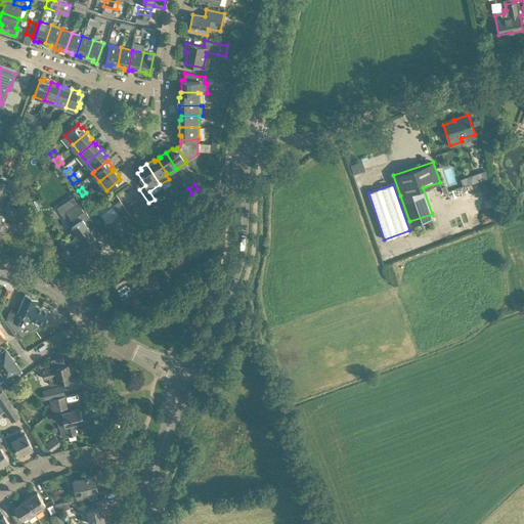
[(186,198),(191,193),(188,188),(183,193),(186,198)]
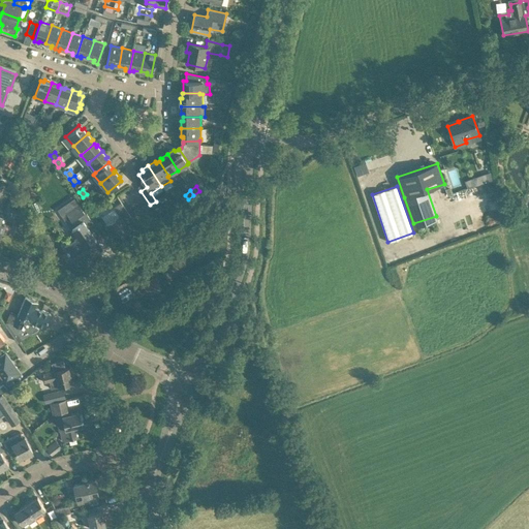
[(91,200),(87,194),(83,197),(87,204),(91,200)]
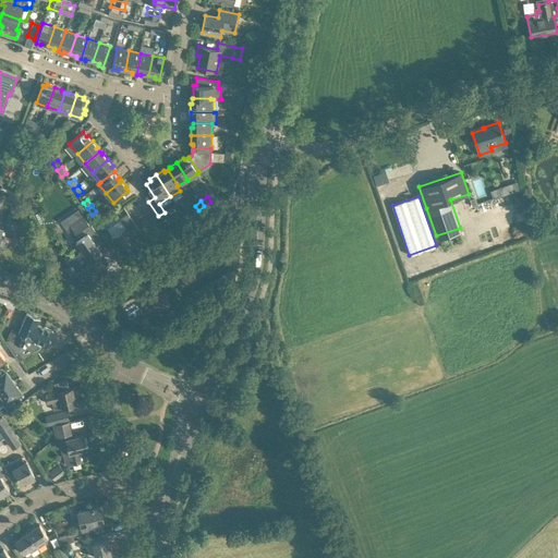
[(146,240),(128,213),(119,218),(120,220),(108,229),(112,235),(110,238),(121,253),(136,243),(137,245),(146,240)]
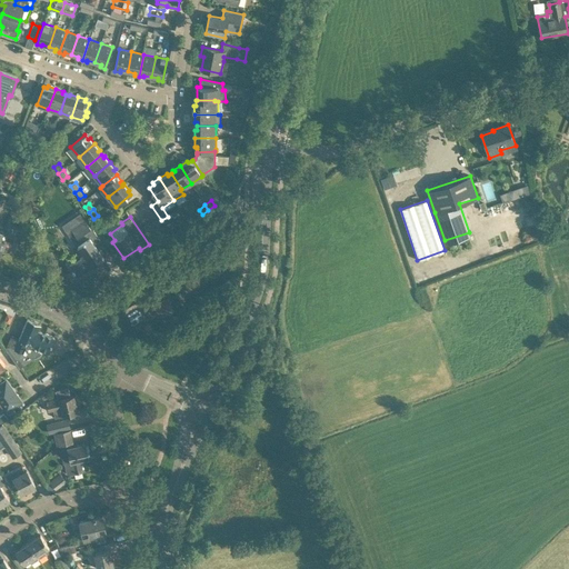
[(95,243),(100,240),(91,227),(90,228),(83,218),(71,227),(77,237),(73,239),(85,256),(69,266),(73,271),(72,271),(73,273),(75,273),(77,277),(105,258),(95,243)]
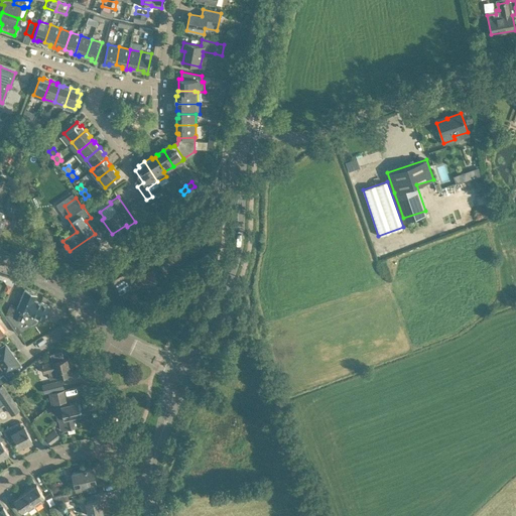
[(170,203),(173,208),(179,204),(176,199),(170,203)]
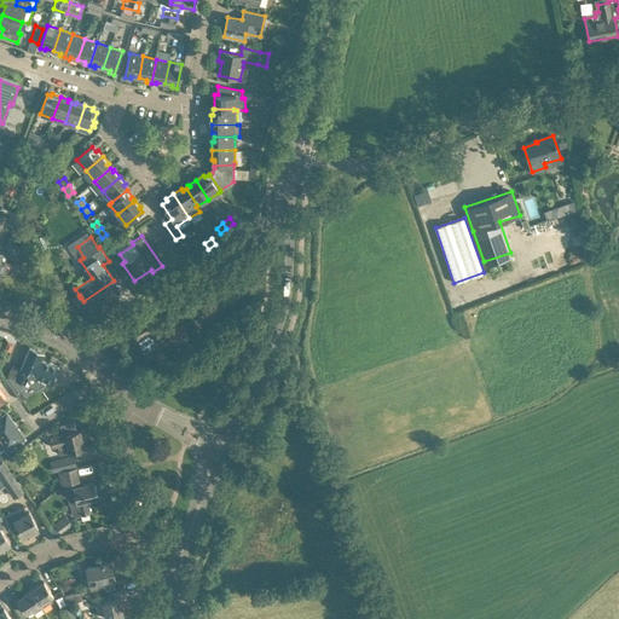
[(156,329),(150,318),(149,317),(128,330),(136,342),(137,341),(139,345),(138,346),(144,354),(156,346),(151,337),(149,334),(156,329)]
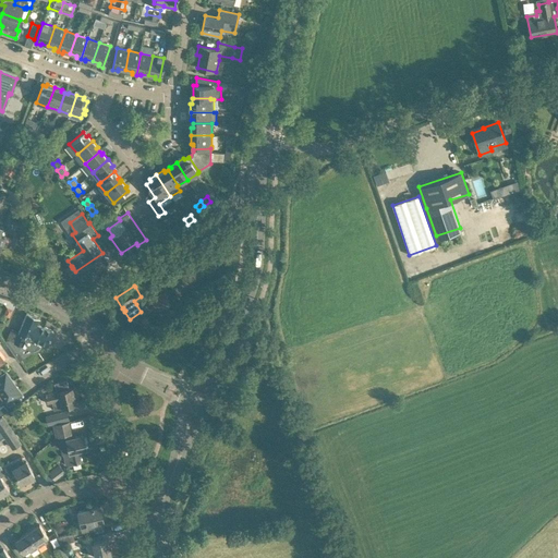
[(164,292),(150,299),(158,312),(165,307),(165,306),(169,303),(167,300),(168,300),(164,292)]
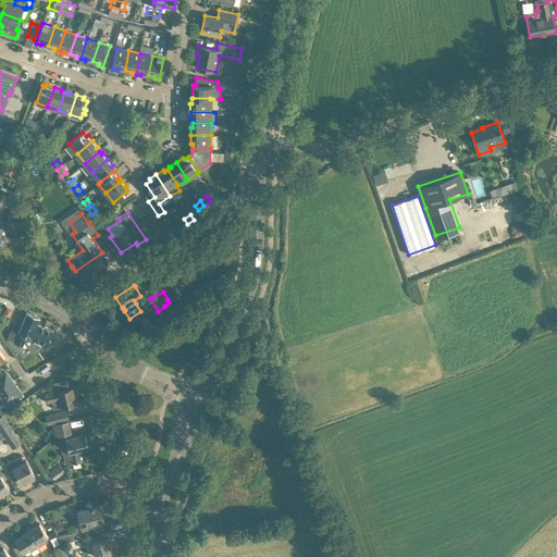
[(9,339),(5,341),(20,360),(33,350),(38,353),(40,347),(46,349),(53,330),(37,323),(40,317),(27,311),(14,342),(9,339)]
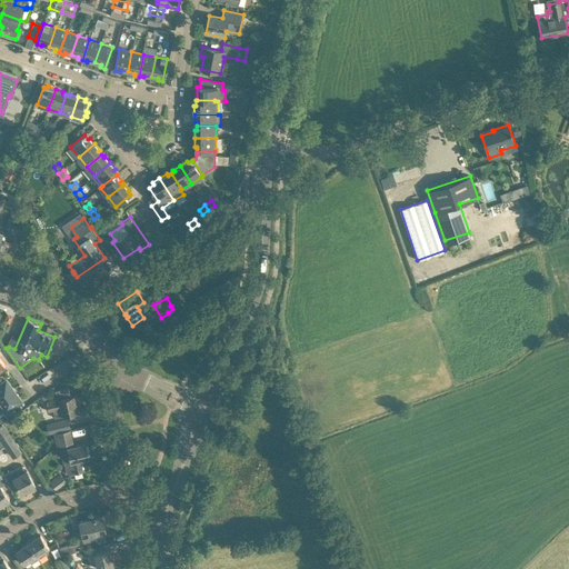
[(0,383),(0,402),(7,411),(21,401),(6,380),(0,383)]
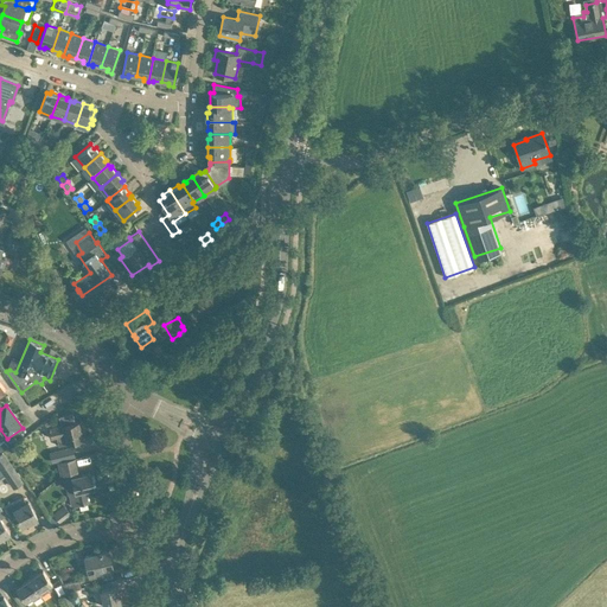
[(61,426),(49,429),(51,439),(57,438),(58,446),(83,440),(78,422),(75,422),(72,414),(58,416),(61,426)]
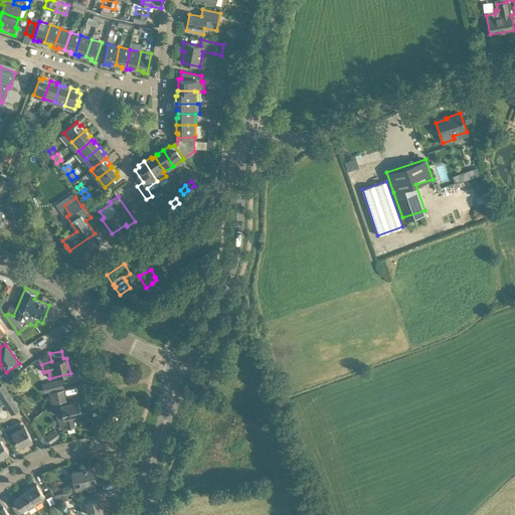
[(61,380),(42,384),(44,392),(63,387),(61,380)]
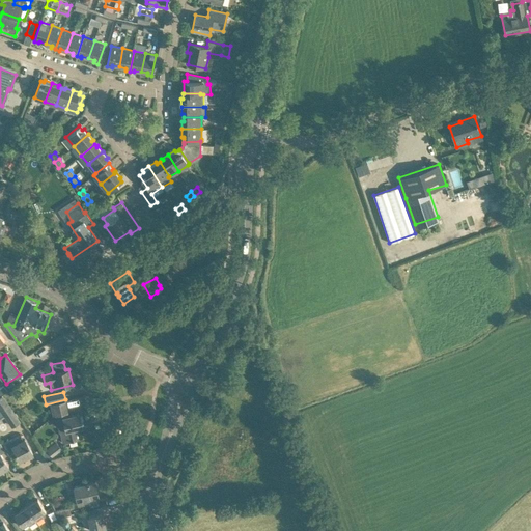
[(0,396),(0,410),(12,427),(21,421),(3,395),(0,396)]
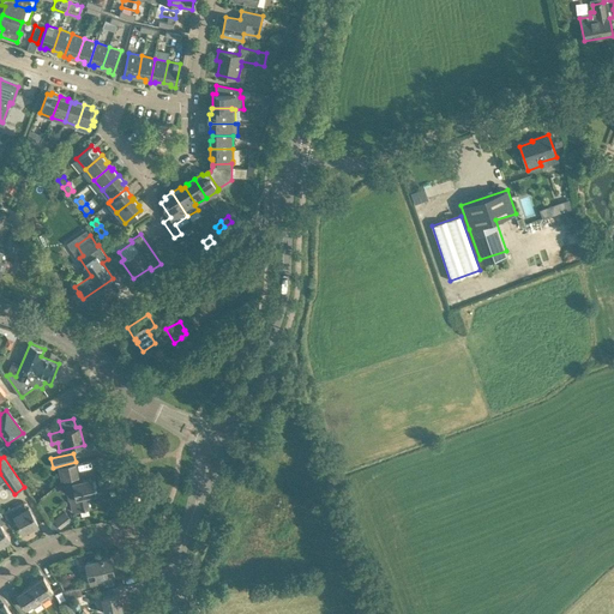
[(76,464),(60,468),(62,482),(78,479),(76,464)]
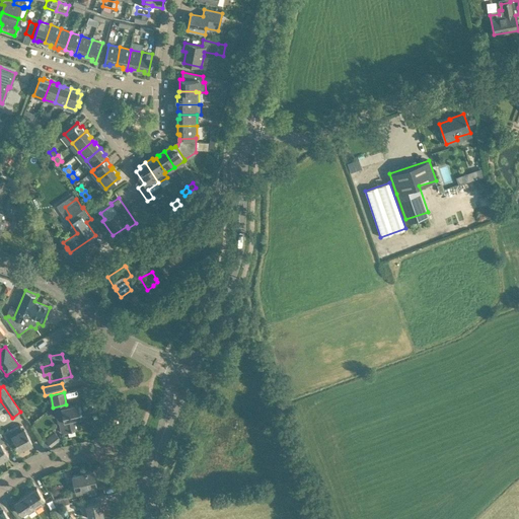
[(81,418),(78,404),(62,409),(65,422),(59,423),(62,433),(75,430),(73,420),(81,418)]
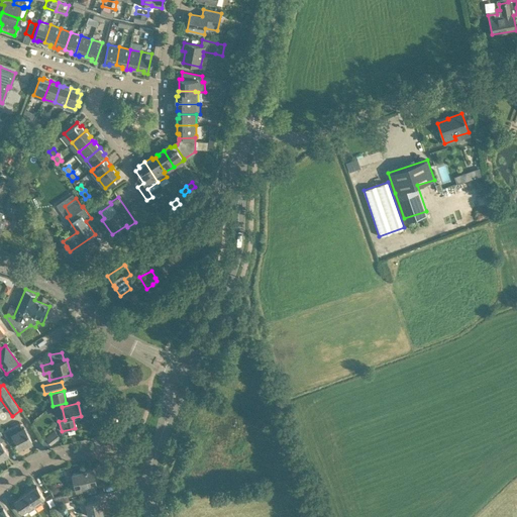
[(3,431),(10,443),(15,441),(19,447),(31,441),(24,427),(11,433),(9,428),(3,431)]
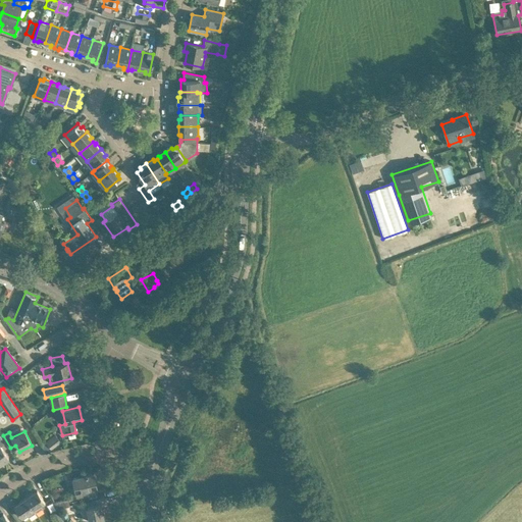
[(0,464),(8,459),(0,446),(5,442),(0,434),(0,464)]
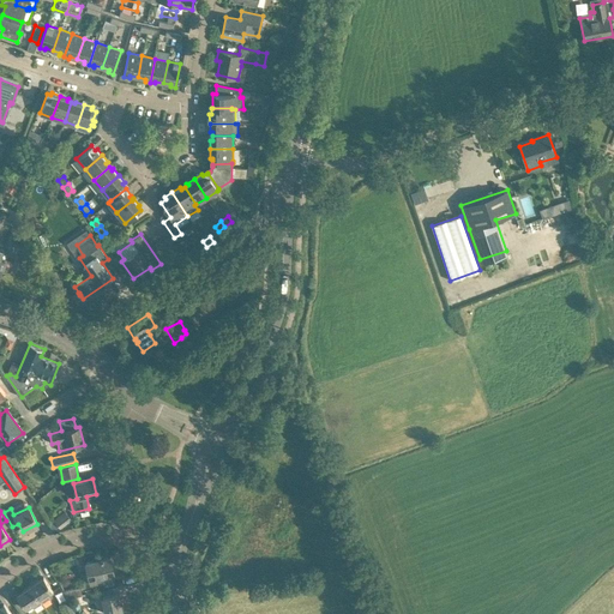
[(60,528),(71,519),(65,511),(54,521),(60,528)]
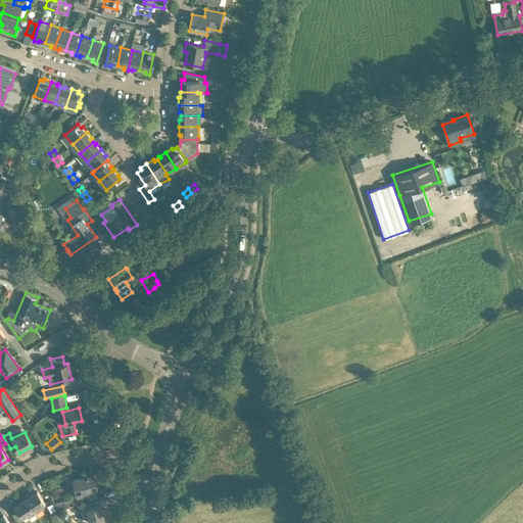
[(86,477),(73,479),(77,498),(88,495),(87,491),(97,489),(94,475),(88,476),(88,475),(86,476),(86,477)]
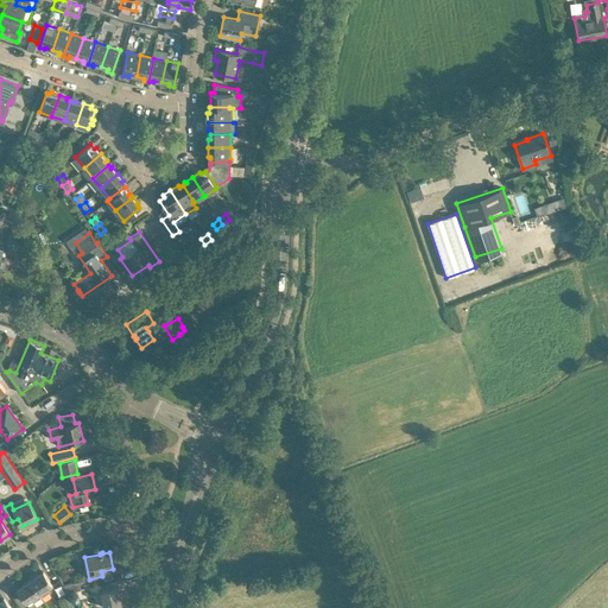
[(52,584),(43,571),(30,580),(42,597),(49,591),(46,588),(52,584)]
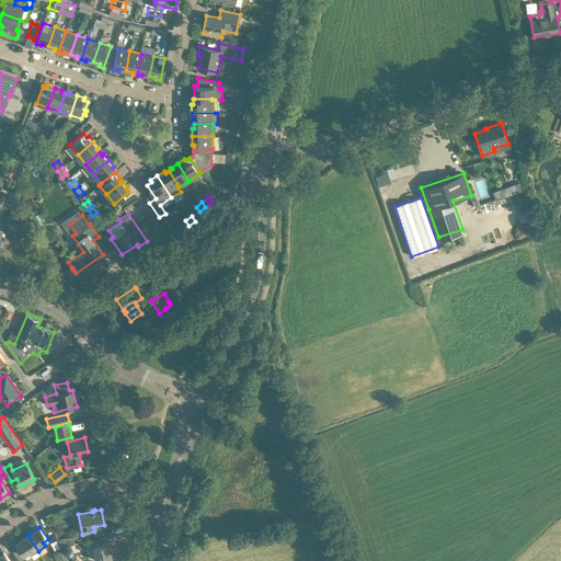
[(57,527),(50,530),(56,539),(61,536),(57,527)]
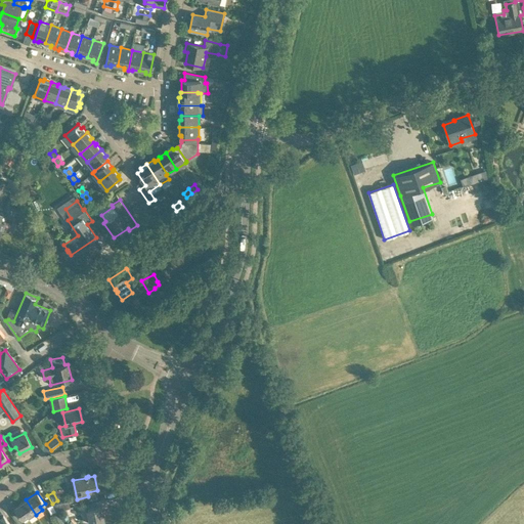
[(36,515),(26,499),(14,508),(22,520),(27,517),(29,519),(36,515)]
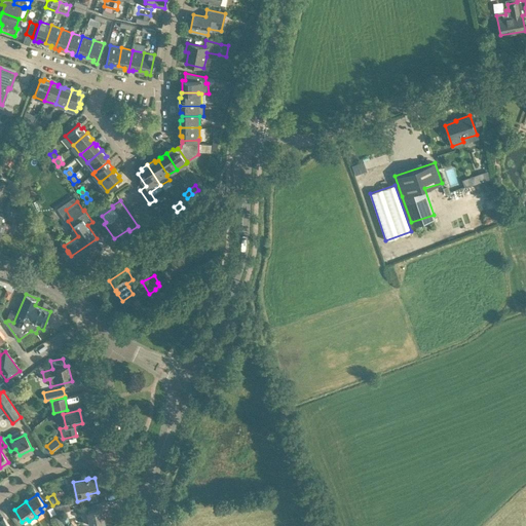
[(68,502),(54,505),(59,513),(68,511),(70,510),(68,502)]
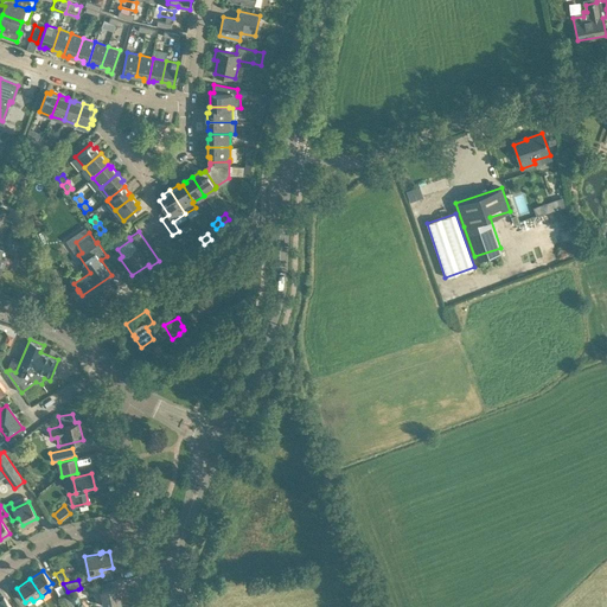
[(95,585),(81,588),(78,589),(80,596),(96,593),(95,585)]
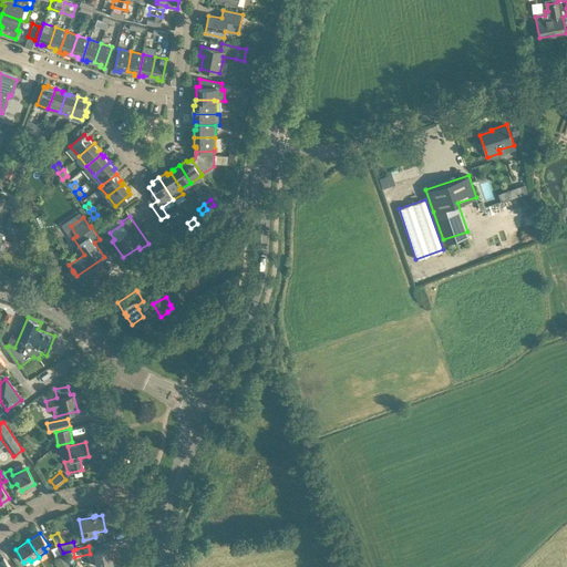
[(113,563),(110,548),(94,552),(98,566),(113,563)]
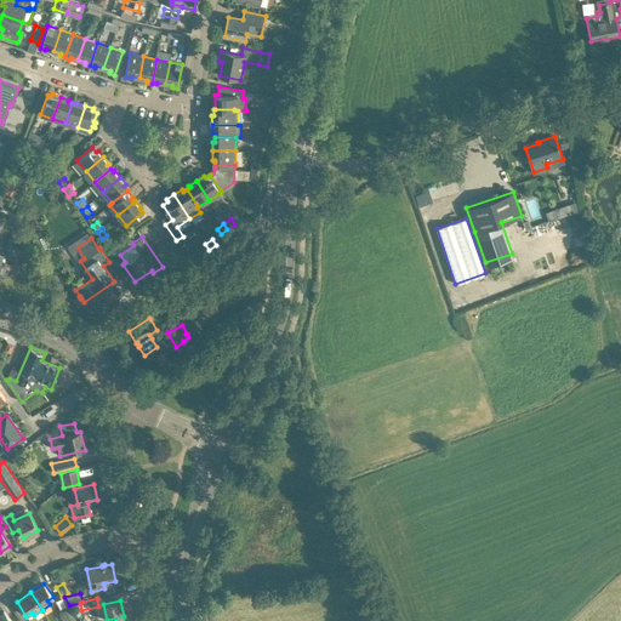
[(75,620),(68,608),(62,611),(67,620),(75,620)]
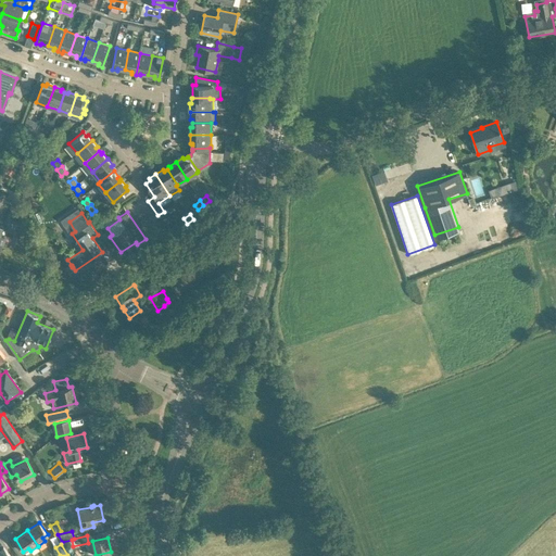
[(9,555),(3,546),(0,548),(0,555),(9,555)]
